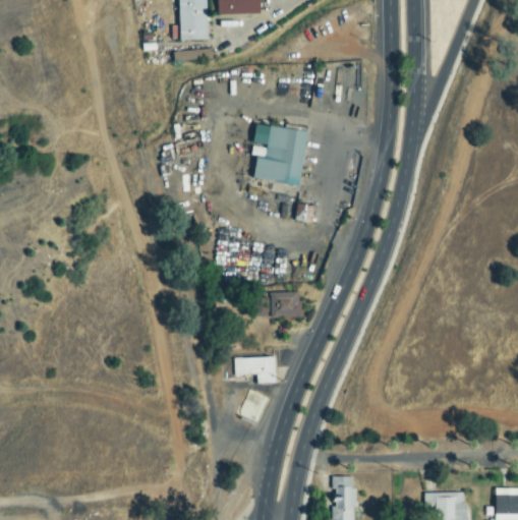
[(179,0),(180,42),(209,41),(207,0),(179,0)]
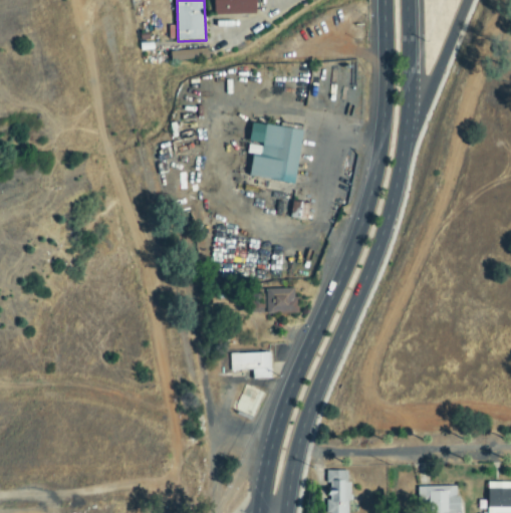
[(215,0),(216,15),(258,15),(257,0),(215,0)]
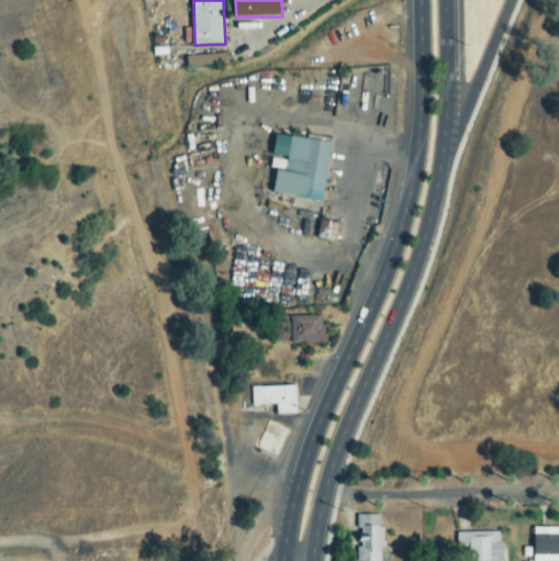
[(230,54),(188,55),(189,67),(230,66),(230,54)]
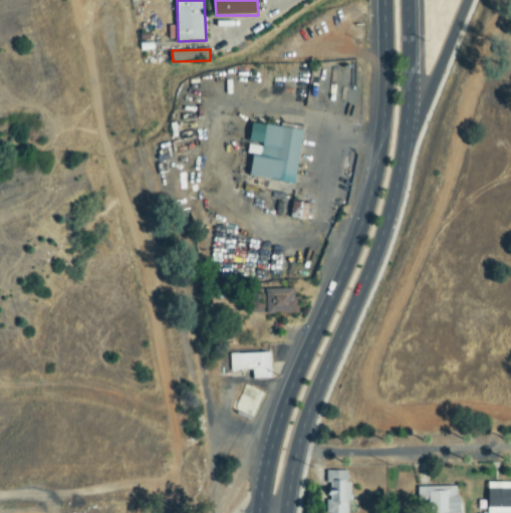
[(303,131),(253,123),(250,142),(264,144),(262,158),(253,157),(250,177),(296,184),(303,131)]
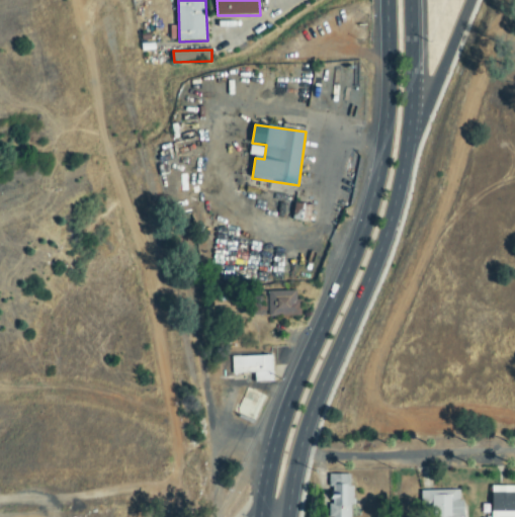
[(313,205),(296,203),(293,220),(311,223),(313,205)]
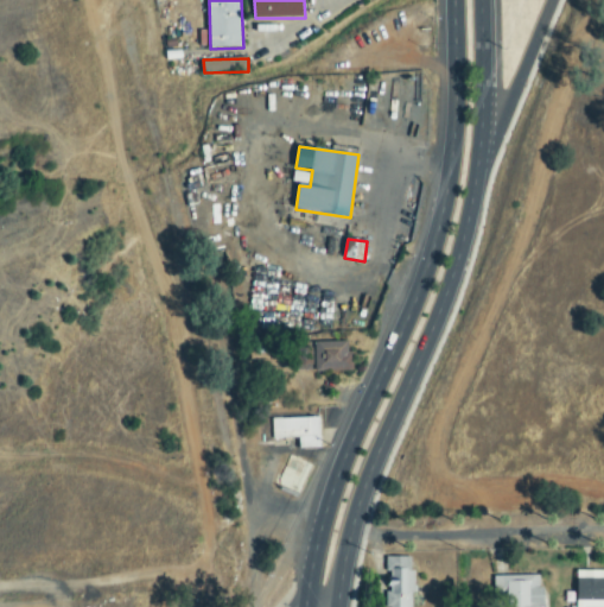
[(348,326),(351,310),(337,308),(335,323),(348,326)]
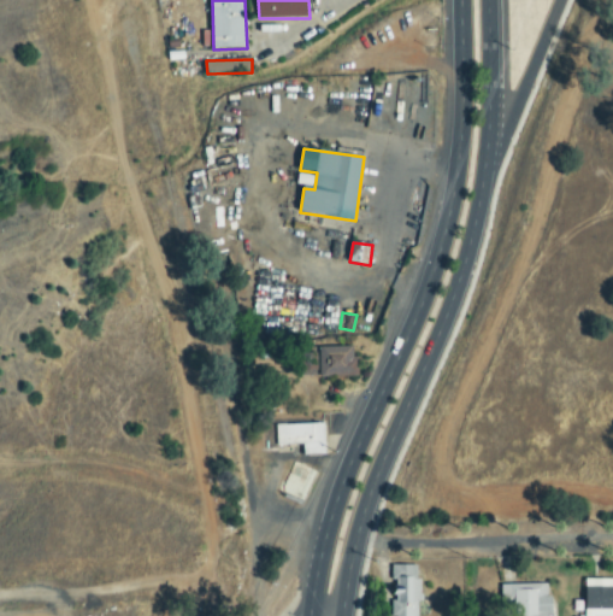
[(357,347),(320,347),(320,376),(358,376),(357,347)]
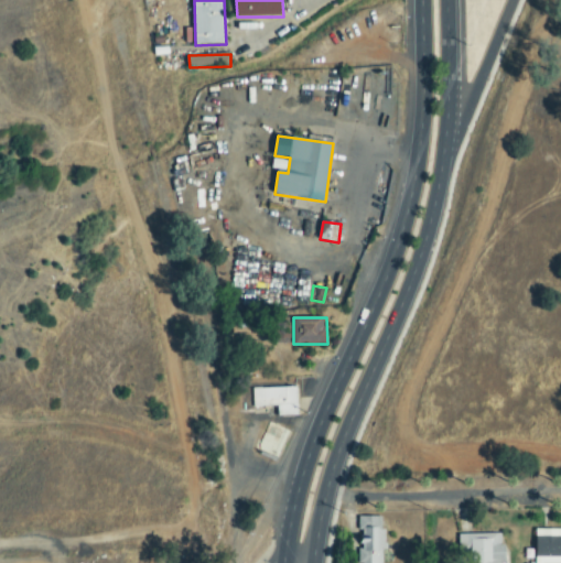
[(292,323),(272,324),(273,343),(293,342),(292,323)]
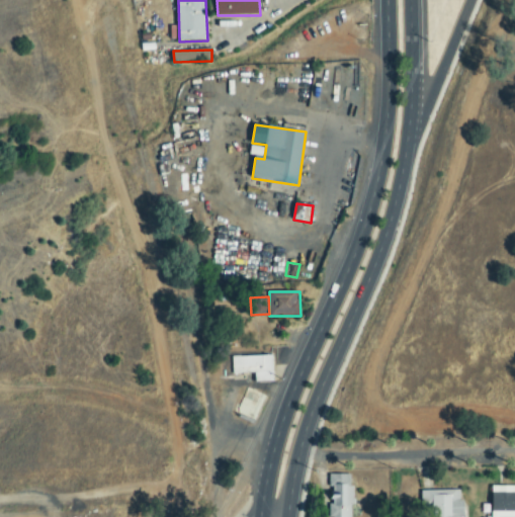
[(256,373),(256,380),(274,380),(274,355),(234,355),(234,373),(256,373)]
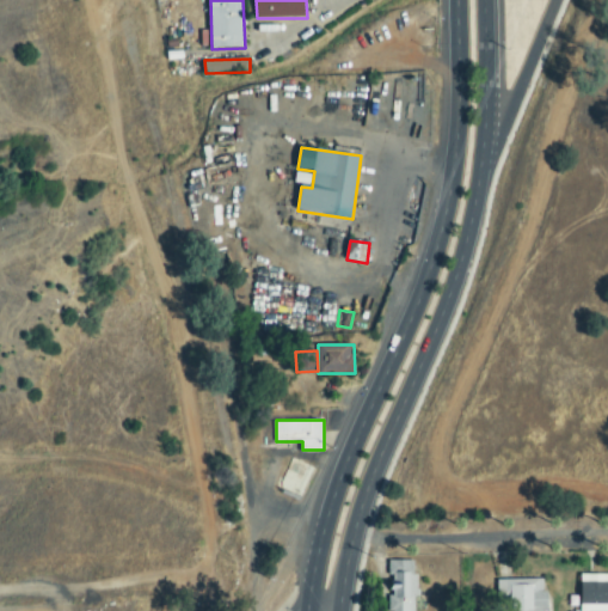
[(417,610),(417,560),(392,561),(392,610),(417,610)]
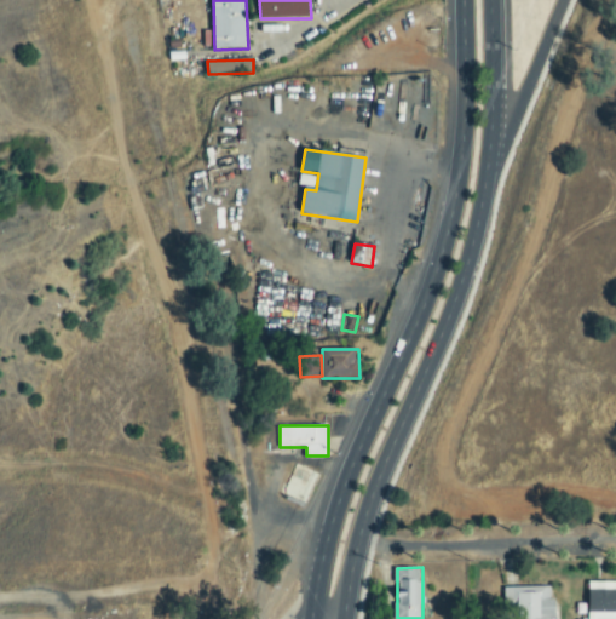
[(615,588),(605,588),(606,582),(589,582),(588,618),(615,618),(615,588)]
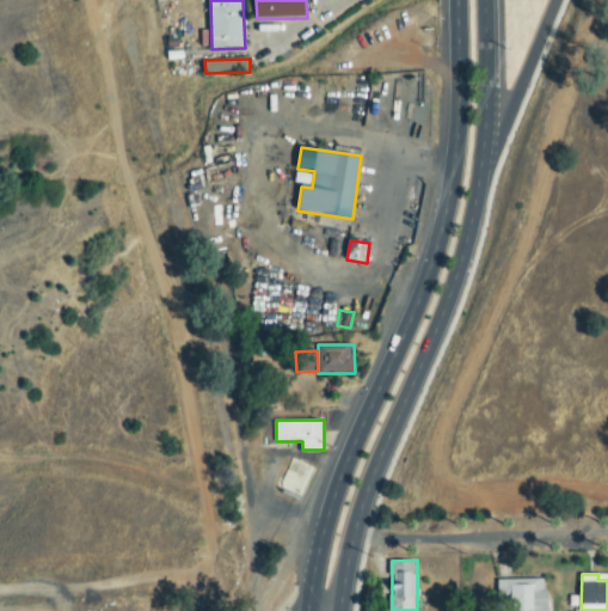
[(499,579),(499,598),(513,598),(513,610),(544,610),(547,610),(547,579),(499,579)]
